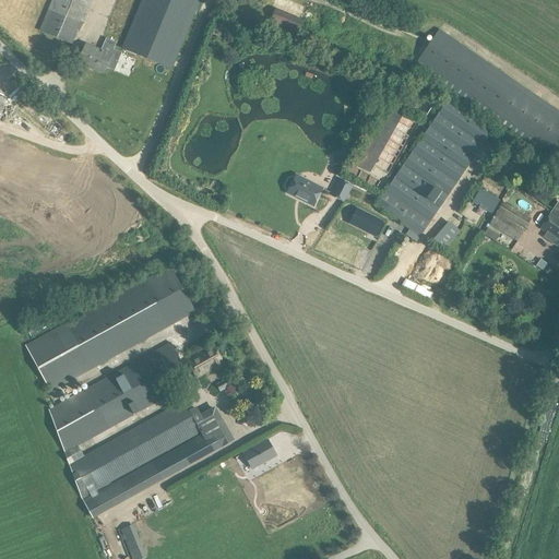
[(51,0),(39,31),(72,45),(78,32),(79,33),(83,24),(83,25),(93,0),(51,0)]
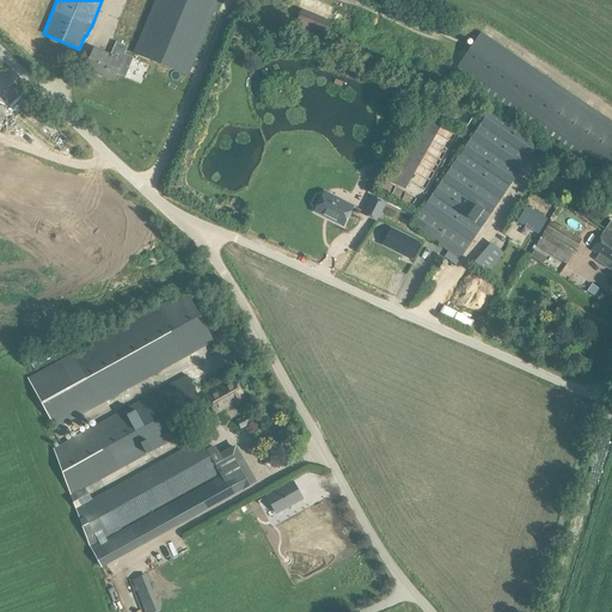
[(157,0),(135,54),(189,77),(220,0),(157,0)]
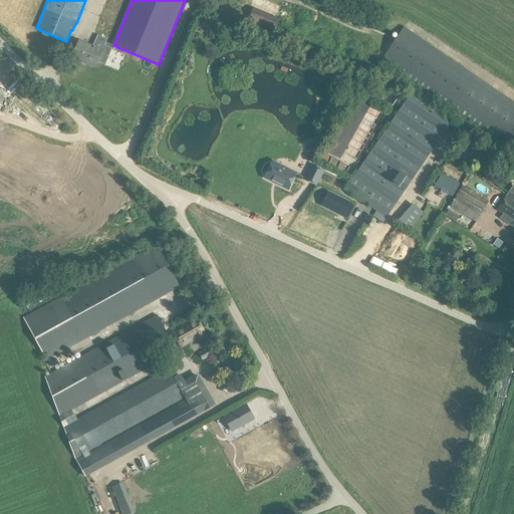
[(513,101),(405,27),(383,57),(500,136),(513,145),(513,143),(513,101)]
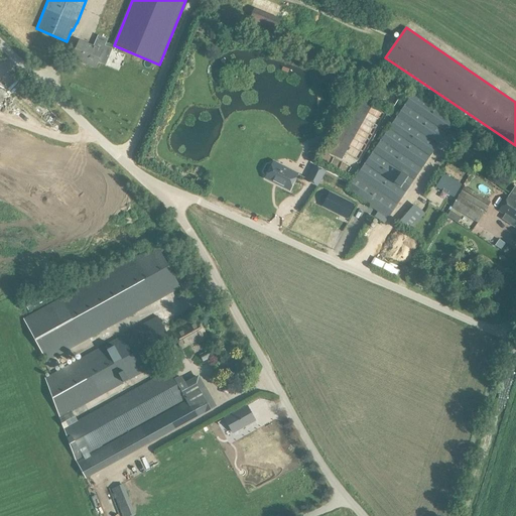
[(81,41),(81,40),(80,40),(72,58),(81,62),(81,61),(95,68),(103,51),(107,41),(112,43),(115,36),(97,29),(94,37),(97,38),(93,46),(81,41)]
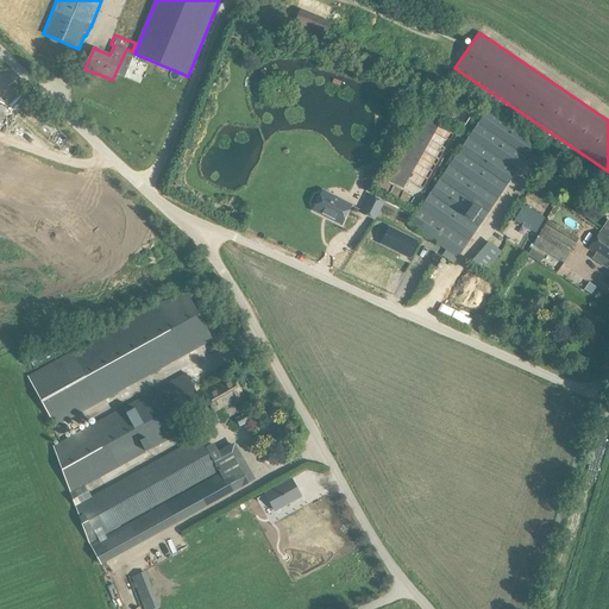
[(258,35),(248,35),(248,46),(258,46),(258,35)]
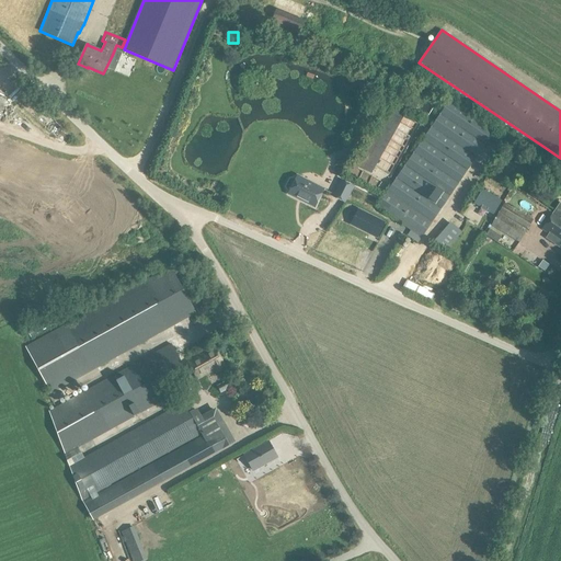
[(404,73),(422,84),(426,78),(408,67),(404,73)]
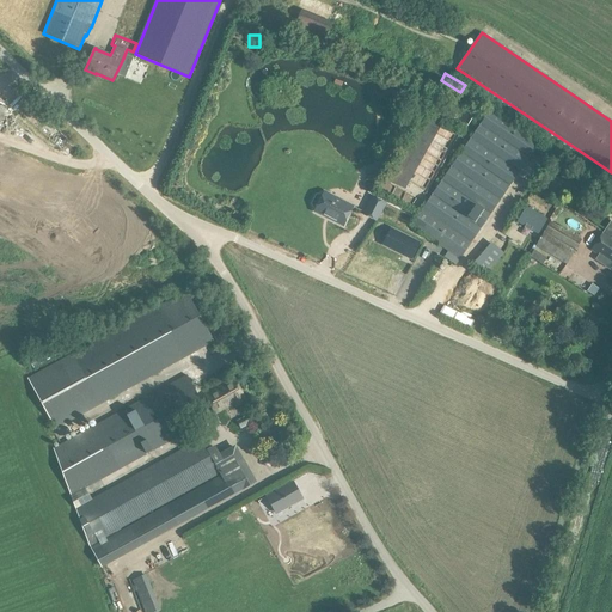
[(434,101),(432,112),(456,116),(458,104),(434,101)]
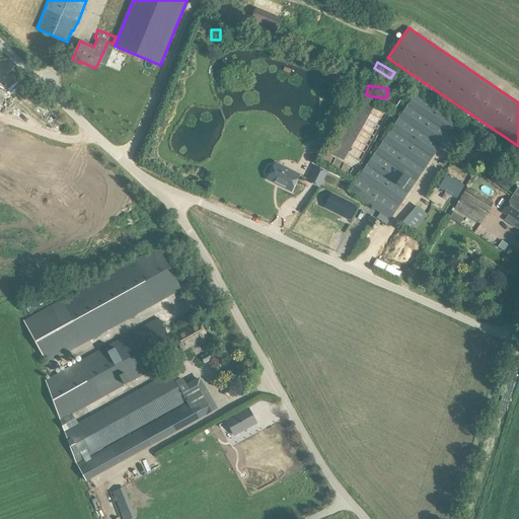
[(418,175),(453,117),(421,96),(417,103),(408,98),(381,140),(392,147),(387,154),(376,147),(374,149),(418,175)]
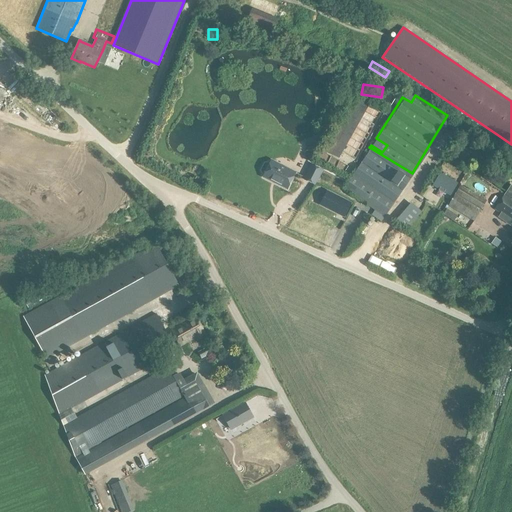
[(354,98),(346,112),(325,150),(339,158),(365,112),(368,106),(354,98)]
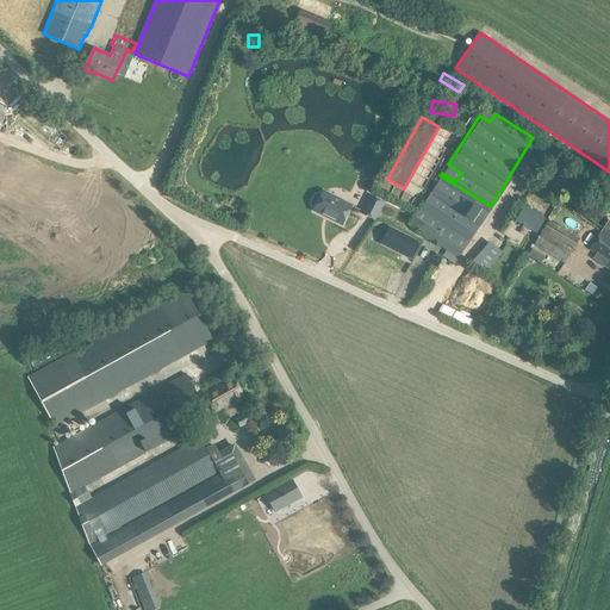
[(313,211),(342,225),(352,206),(323,192),(313,211)]
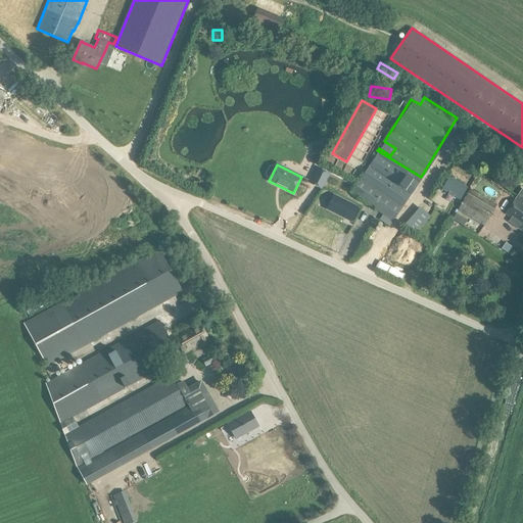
[(319,168),(311,183),(323,189),(331,174),(319,168)]
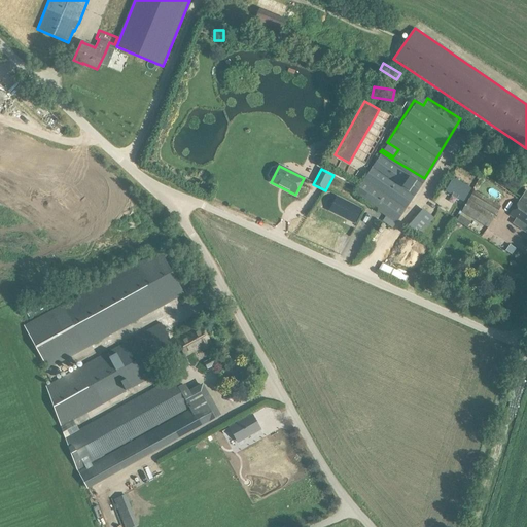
[(453,177),(443,194),(461,205),(471,188),(453,177)]
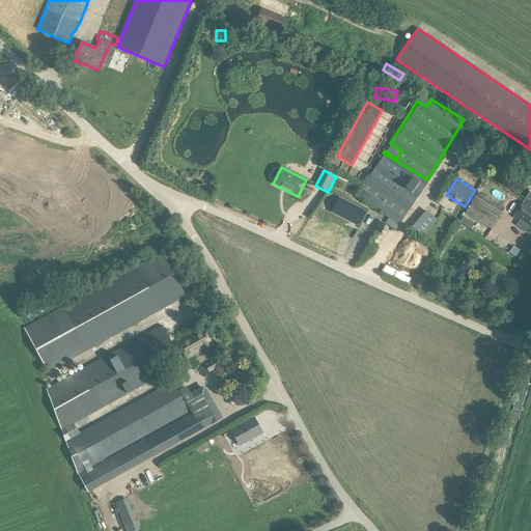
[(499,217),(504,208),(477,192),(472,201),(499,217)]
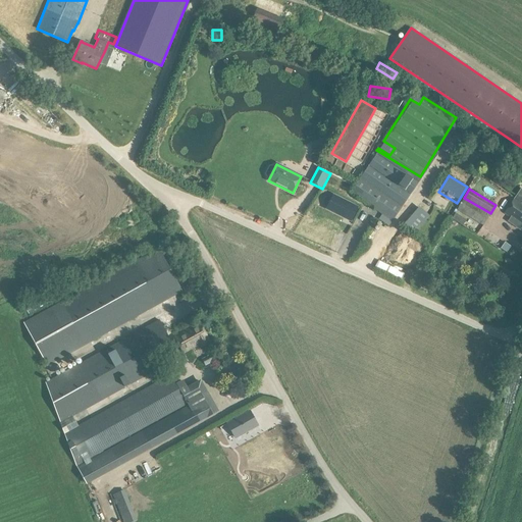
[(333,195),(325,209),(351,222),(359,207),(333,195)]
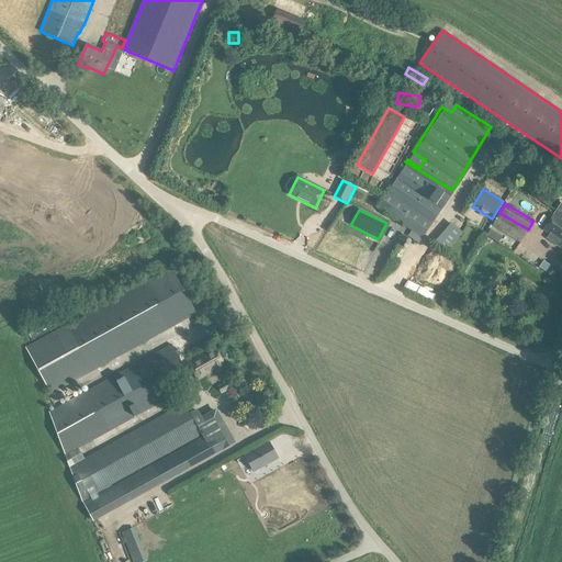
[(555,214),(554,213),(543,231),(561,243),(561,218),(554,214),(555,214)]
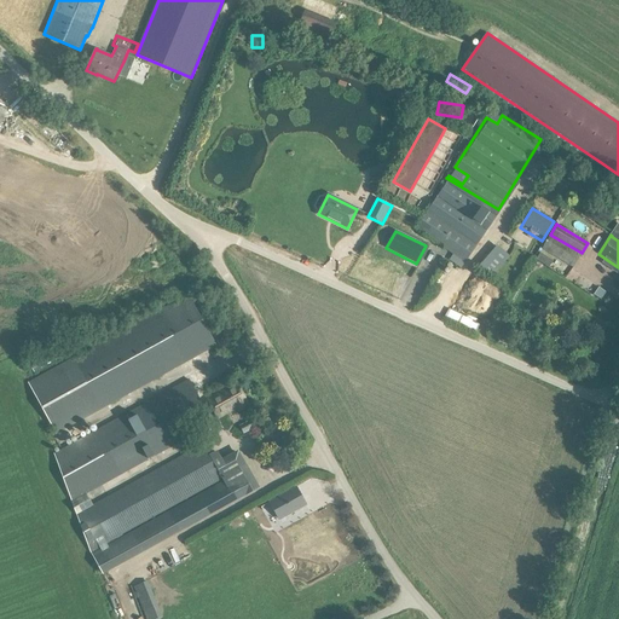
[(582,254),(550,236),(542,249),(573,267),(582,254)]
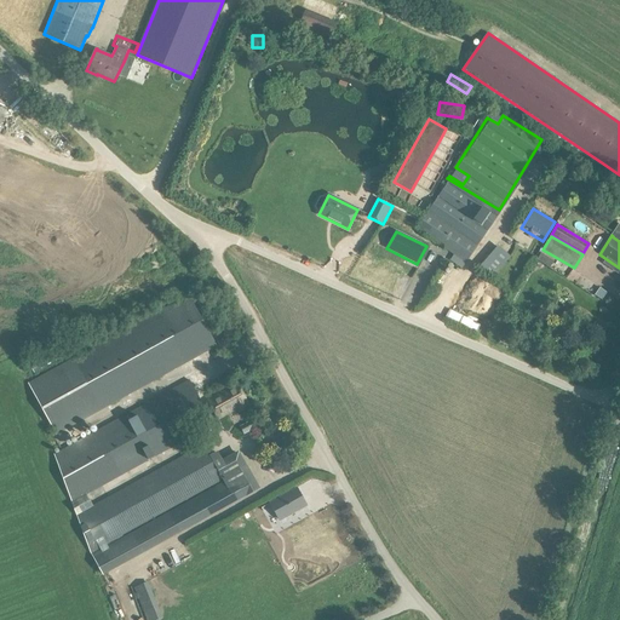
[(483,269),(499,248),(493,242),(476,263),(483,269)]
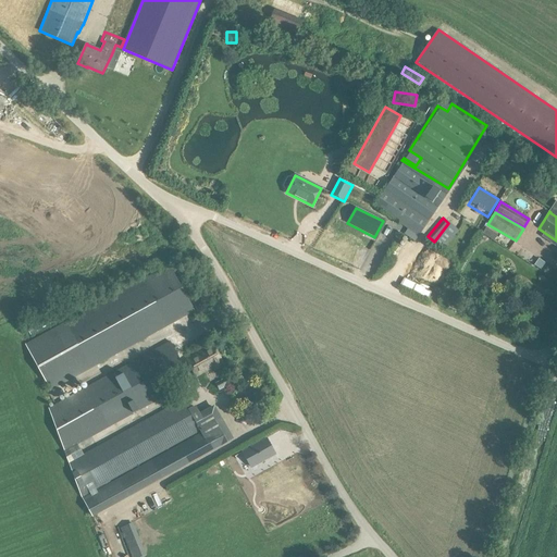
[(453,226),(437,243),(441,246),(456,230),(453,226)]
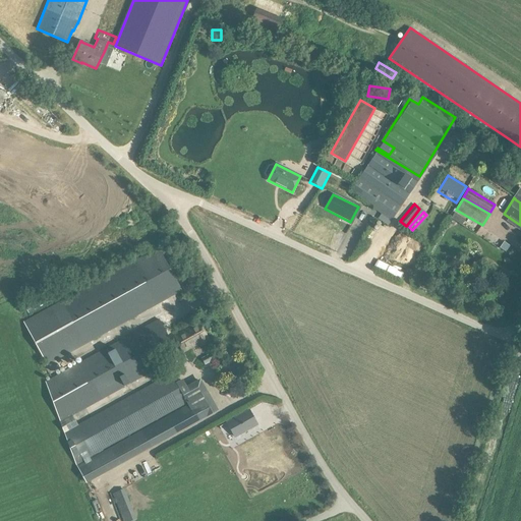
[(321,234),(328,225),(316,217),(309,225),(321,234)]
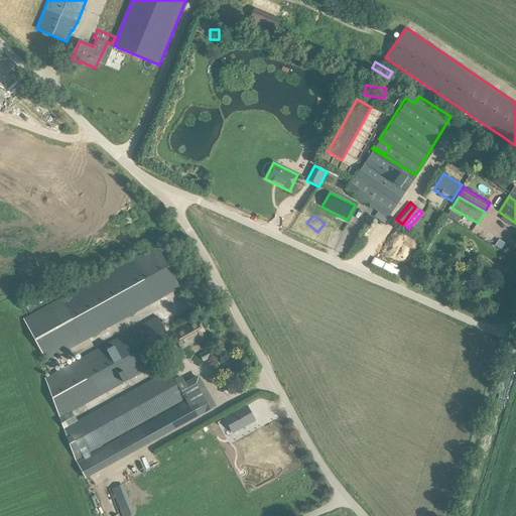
[(157,246),(133,259),(156,300),(180,287),(157,246)]
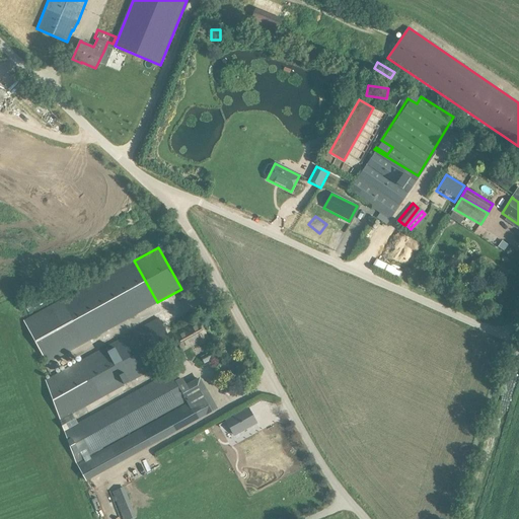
[(134,261),(23,321),(47,364),(157,302),(134,261)]
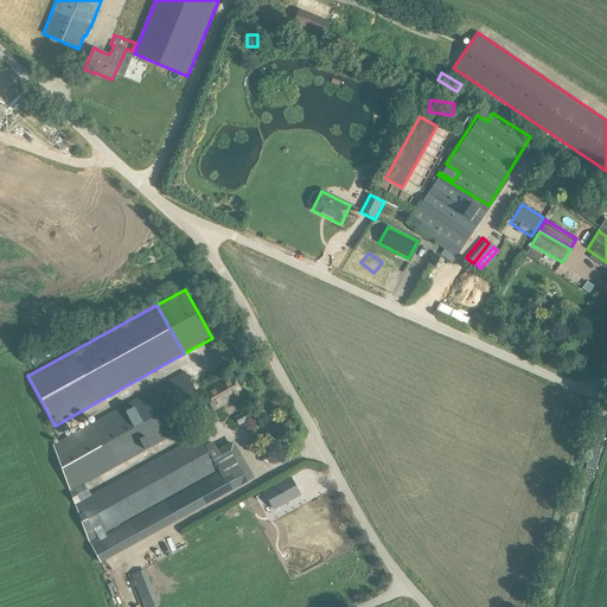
[(185,372),(53,445),(71,492),(192,425),(183,409),(200,400),(185,372)]
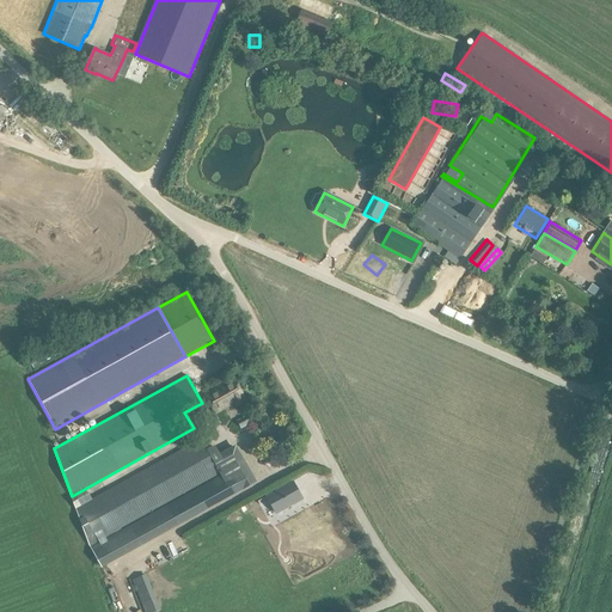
[(206,395),(216,414),(232,405),(234,409),(246,402),(234,379),(206,395)]
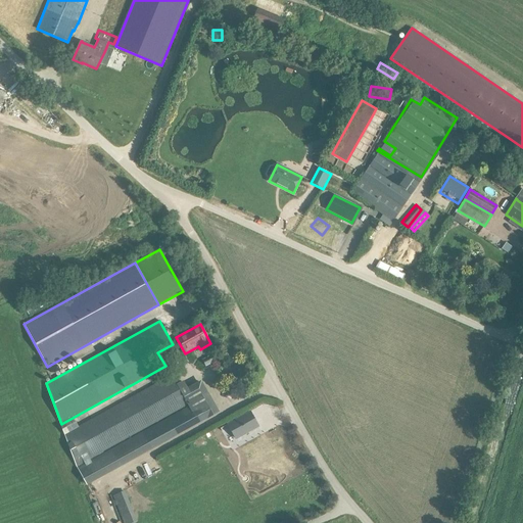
[(206,366),(220,359),(216,352),(202,360),(206,366)]
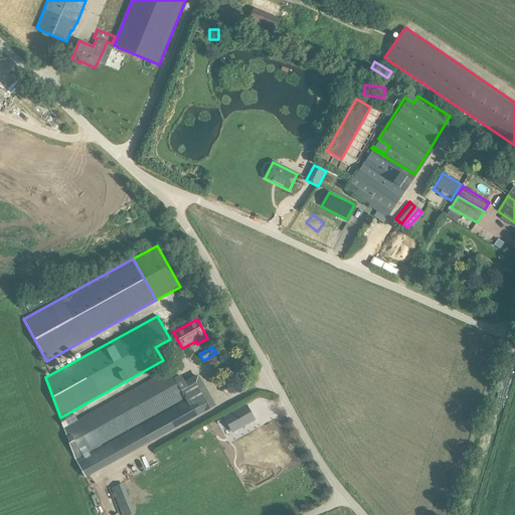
[(237,363),(241,371),(250,367),(245,358),(237,363)]
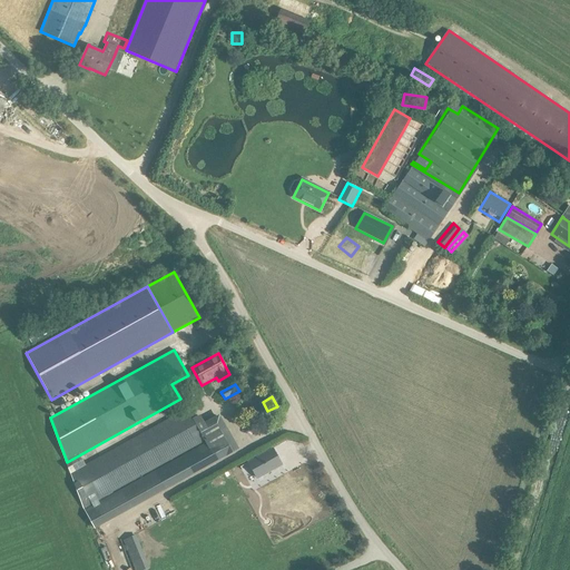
[(84,509),(95,529),(237,450),(219,416),(205,425),(200,418),(194,421),(187,410),(70,473),(84,509)]
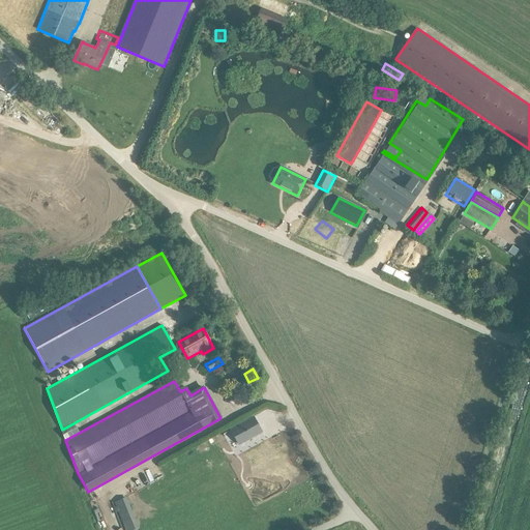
[(254,419),(231,432),(238,446),(261,434),(254,419)]
